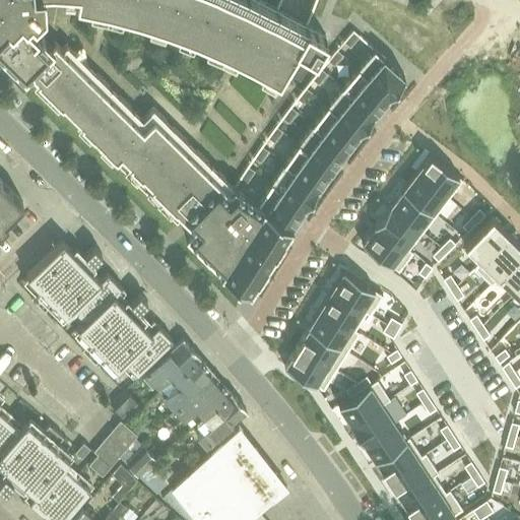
[(249,59),(276,74),(277,75),(291,51),(310,61),(325,35),(305,22),(289,13),(277,7),(263,0),(0,0),(0,51),(17,68),(46,39),(28,21),(43,6),(43,0),(79,0),(106,5),(135,13),(165,22),(179,28),(193,34),(221,46),(249,59)]
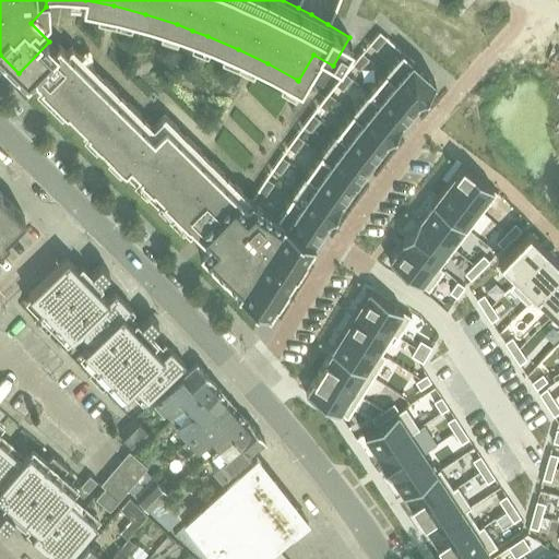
[(376,49),(387,37),(379,31),(369,43),(376,49)]
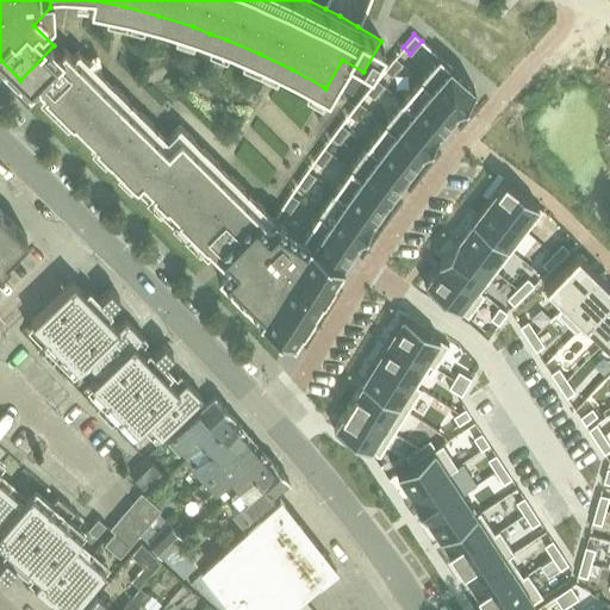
[(134,184),(136,185),(139,180),(217,256),(218,257),(225,266),(267,223),(260,216),(180,137),(167,149),(73,56),(62,47),(60,50),(54,45),(20,80),(25,85),(27,87),(32,83),(94,144),(109,157),(120,169),(134,184)]
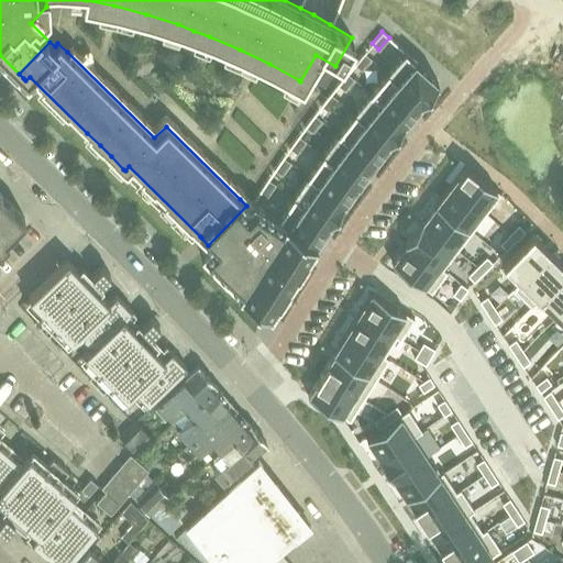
[(253,199),(246,206),(208,245),(200,253),(238,290),(236,291),(269,312),(316,241),(328,221),(344,198),(356,180),(357,180),(374,157),(387,140),(405,119),(419,101),(438,80),(405,51),(386,72),(370,91),(353,111),(338,132),(322,153),(307,174),(293,195),(278,216),(253,199)]
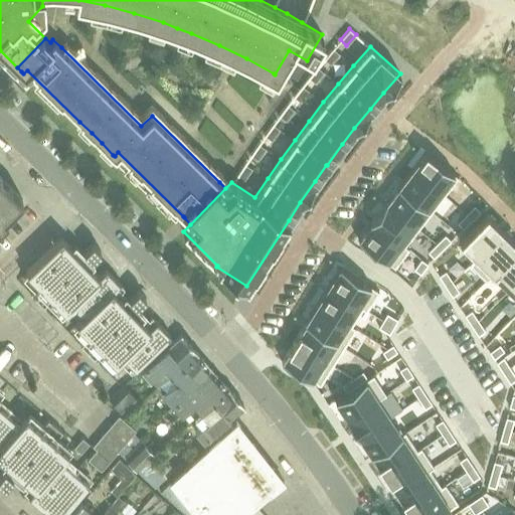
[(324,58),(331,64),(340,53),(333,47),(324,58)]
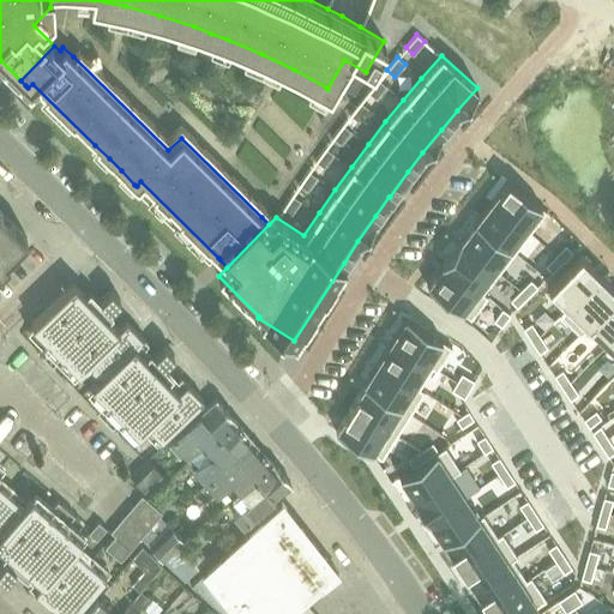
[(386,85),(378,79),(368,91),(377,98),(386,85)]
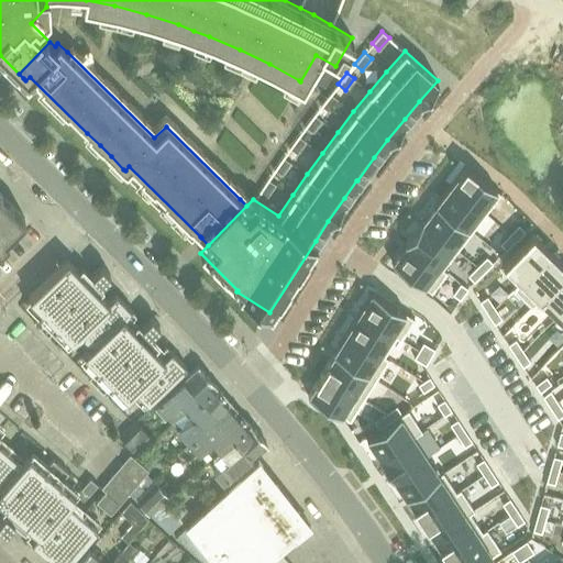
[(321,105),(329,111),(338,99),(330,92),(321,105)]
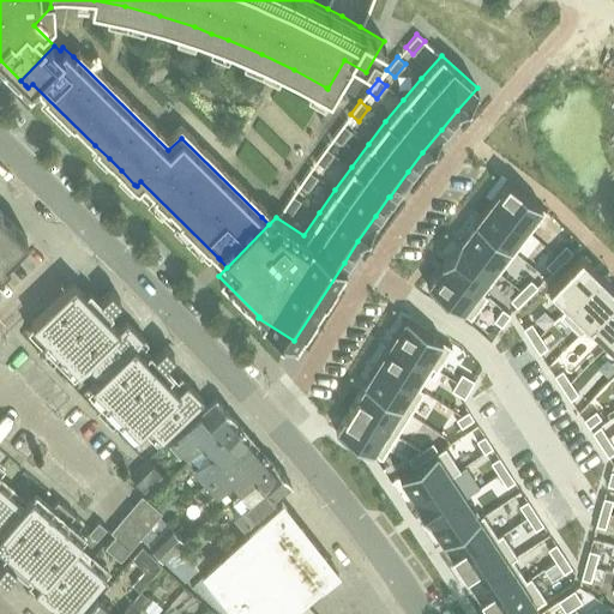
[(332,137),(341,144),(351,131),(342,124),(332,137)]
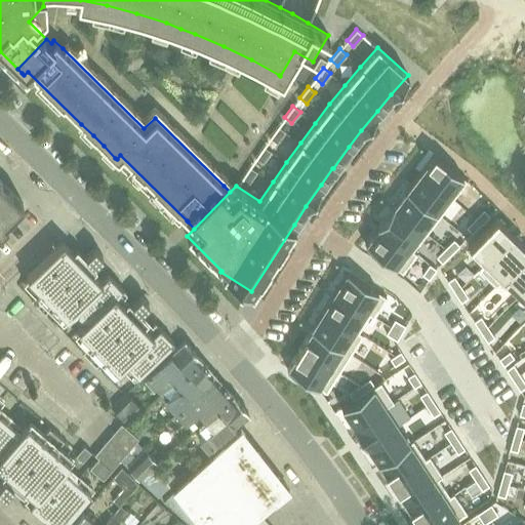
[(285,131),(278,126),(270,137),(277,143),(285,131)]
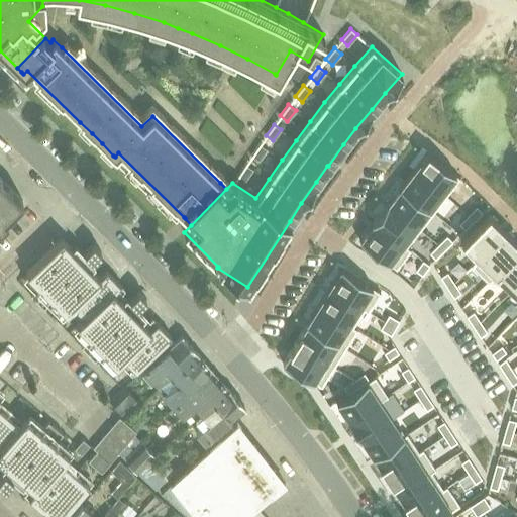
[(251,156),(260,161),(267,148),(260,143),(251,156)]
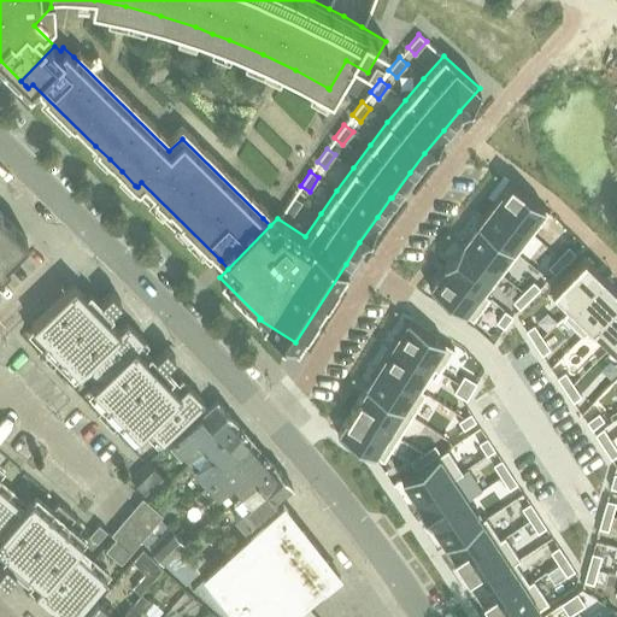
[(510,181),(493,204),(532,233),(548,211),(544,207),(510,181)]
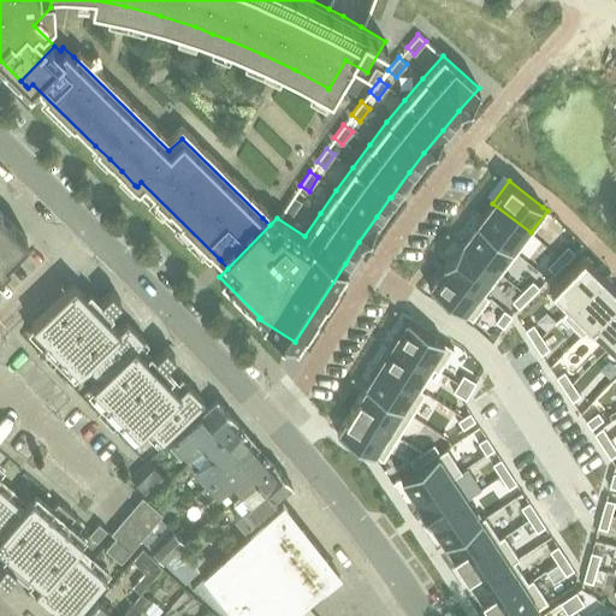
[(284,209),(292,215),(302,201),(292,195),(284,209)]
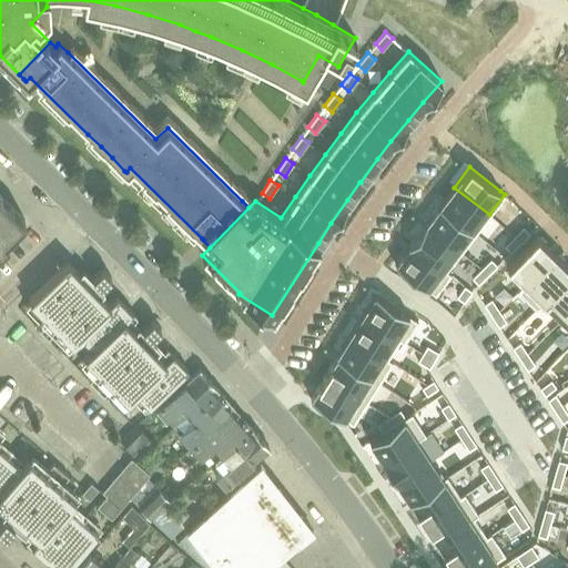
[(454,188),(439,206),(475,233),(489,214),(454,188)]
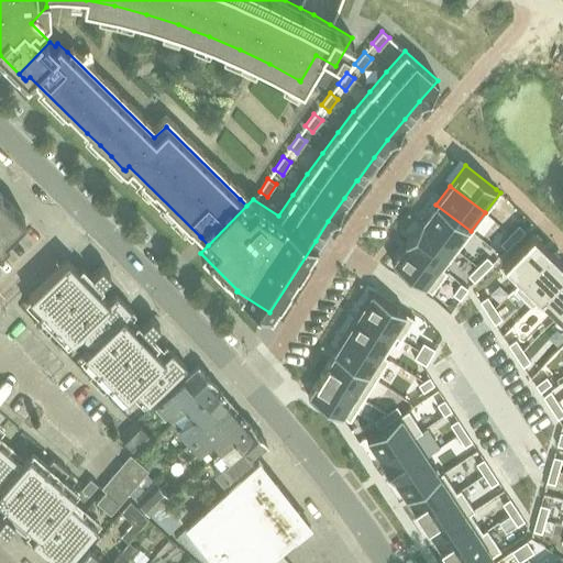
[(0,192),(0,241),(24,217),(0,192)]
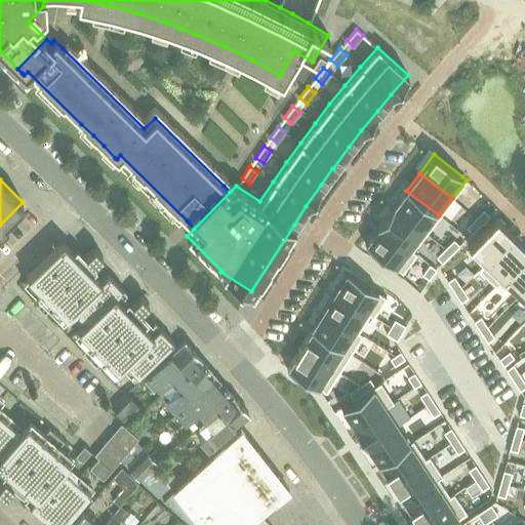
[(393,206),(392,207),(426,233),(439,215),(406,191),(394,207),(393,206)]
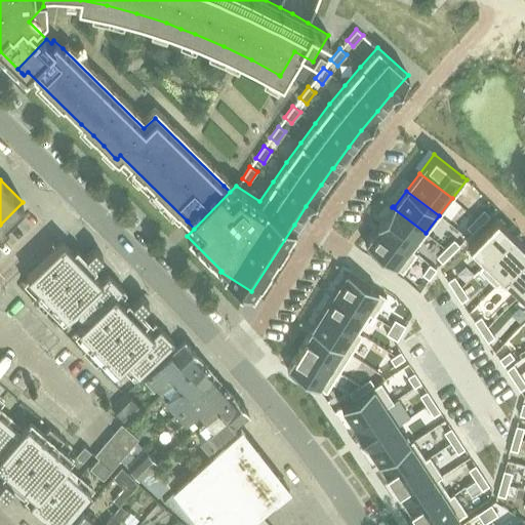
[(392,207),(378,225),(416,254),(417,253),(413,250),(426,233),(392,207)]
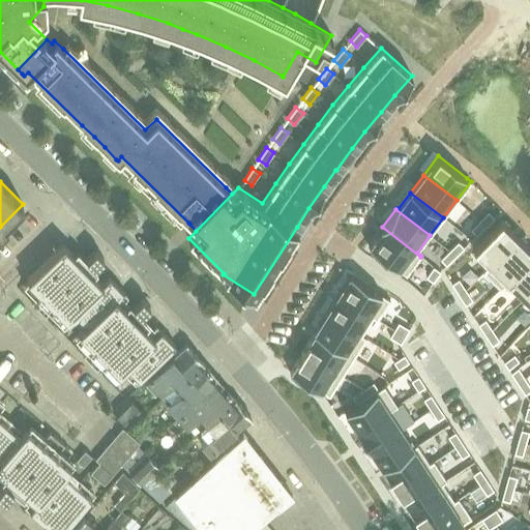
[(479,219),(486,226),(495,216),(489,211),(479,219)]
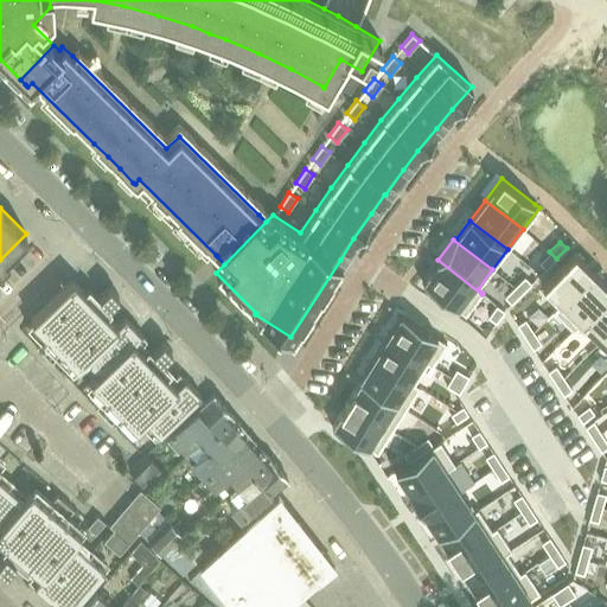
[(549,251),(540,262),(547,268),(556,259),(549,251)]
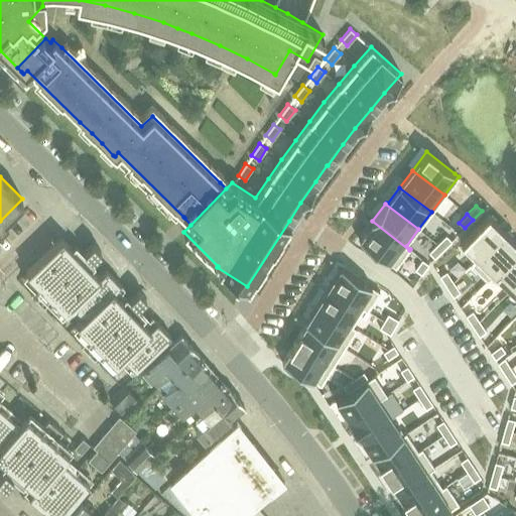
[(488,214),(461,241),(477,257),(470,264),(471,265),(505,230),(488,214)]
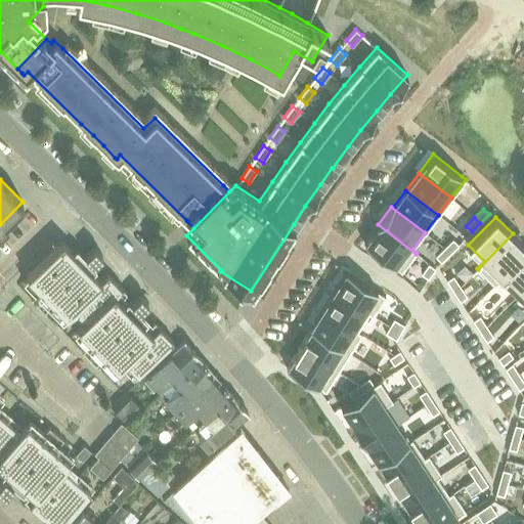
[(378,226),(364,244),(394,266),(401,272),(416,254),(378,224),(377,225),(378,226)]
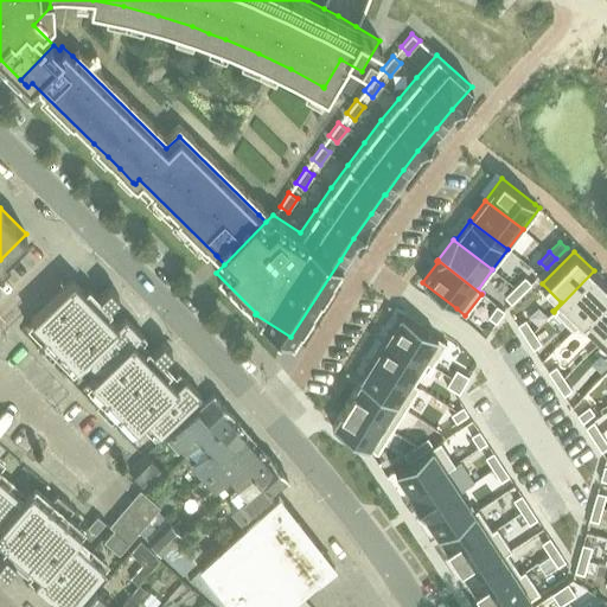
[(606,283),(594,270),(554,312),(573,331),(606,295),(606,283)]
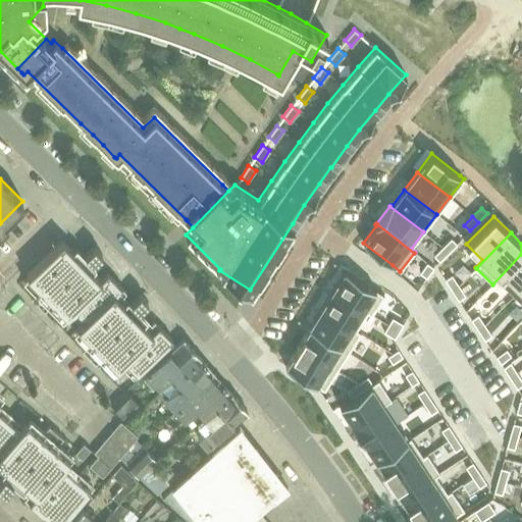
[(442,247),(449,252),(457,244),(451,238),(442,247)]
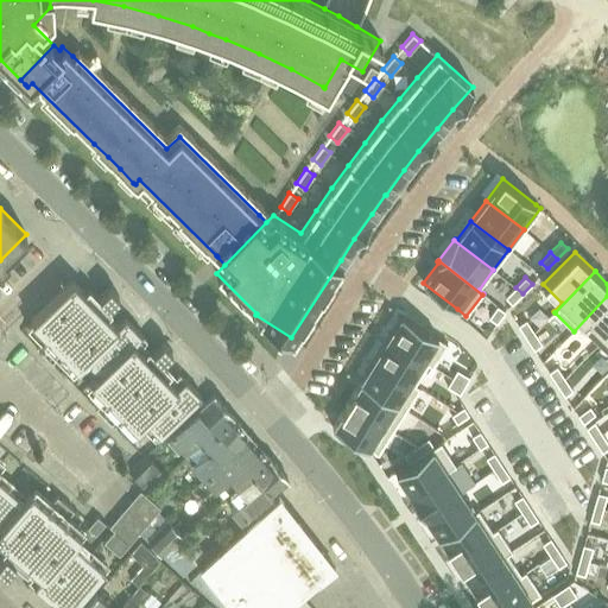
[(73,279),(31,320),(46,335),(36,346),(51,361),(62,352),(77,367),(87,359),(99,373),(90,381),(106,397),(95,406),(111,423),(121,413),(137,429),(145,420),(160,436),(202,396),(179,373),(171,381),(139,348),(147,340),(126,317),(118,325),(73,279)]
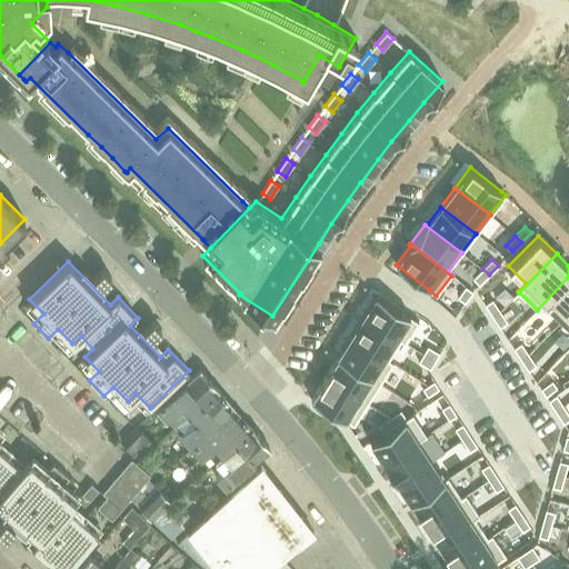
[(102,268),(92,278),(101,287),(111,277),(102,268)]
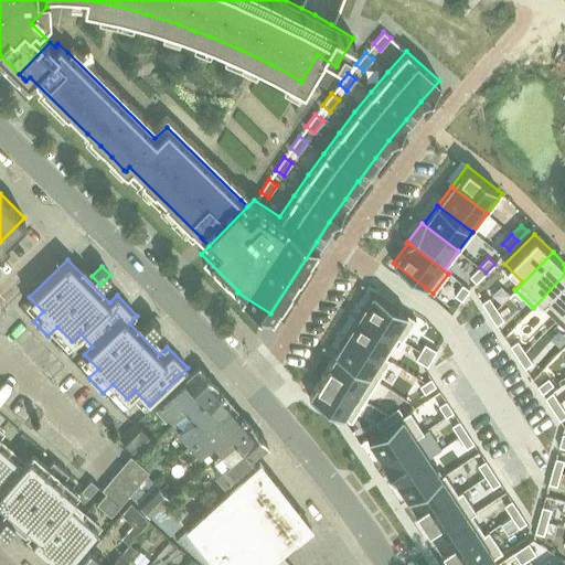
[(479,267),(470,276),(476,283),(486,273),(479,267)]
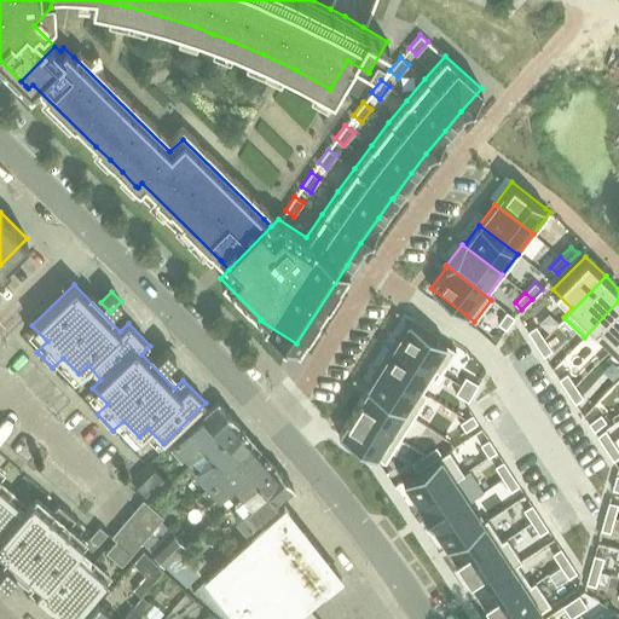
[(618,301),(584,337),(585,337),(594,330),(612,348),(618,340),(618,301)]
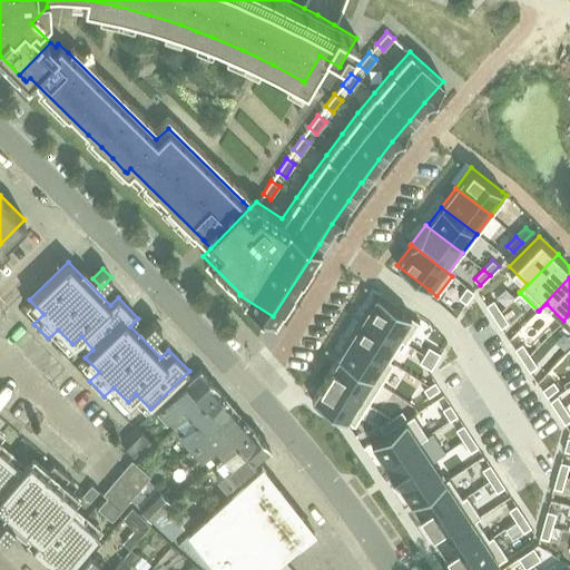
[(467,287),(459,297),(465,303),(473,292),(467,287)]
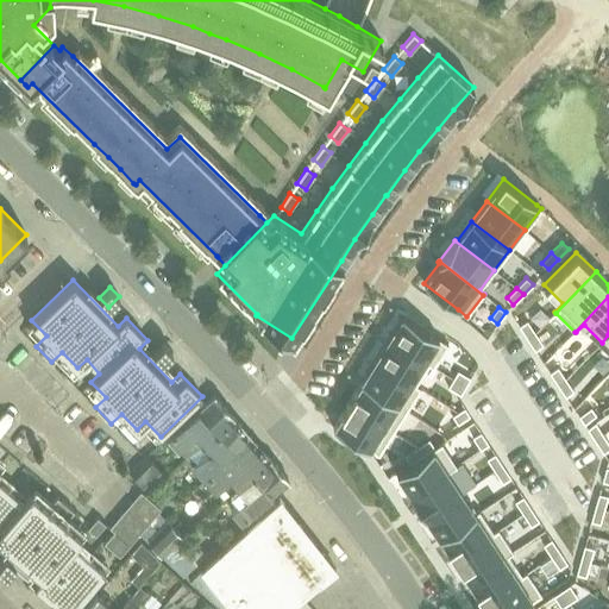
[(402,315),(388,338),(434,366),(449,344),(402,315)]
